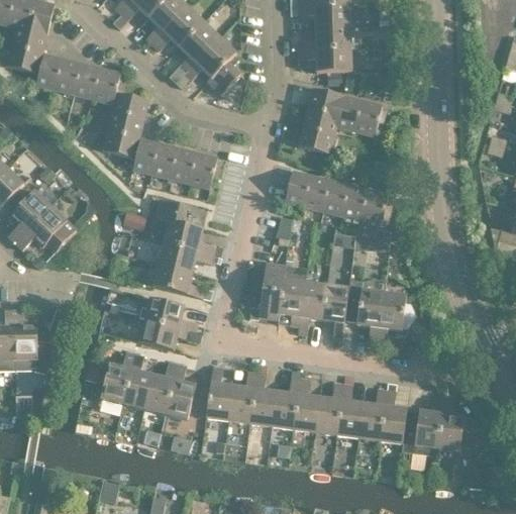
[(0,0),(0,23),(9,25),(15,0),(0,0)]
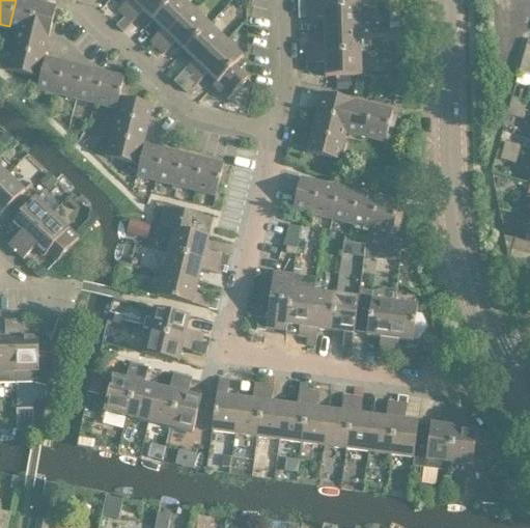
[(29,31),(37,0),(16,0),(9,26),(17,28),(29,31)]
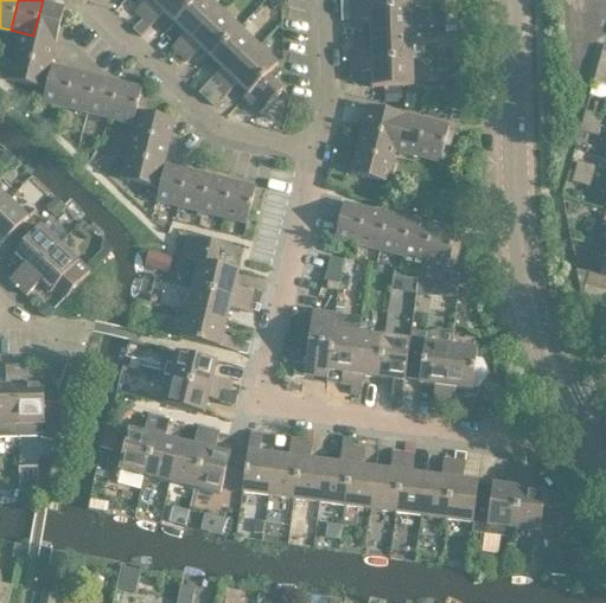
[(43,0),(33,36),(56,42),(65,5),(48,0),(43,0)]
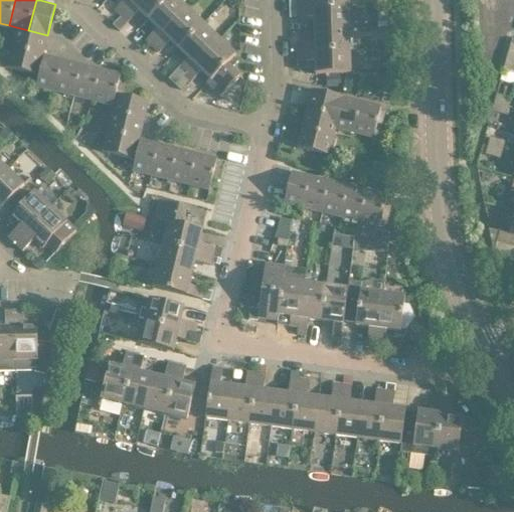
[(122,0),(115,8),(122,14),(134,0),(122,0)]
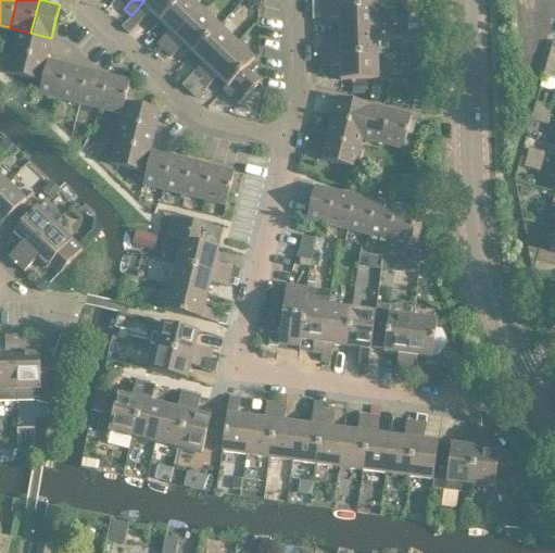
[(160,19),(177,0),(144,0),(131,15),(138,22),(150,10),(160,19)]
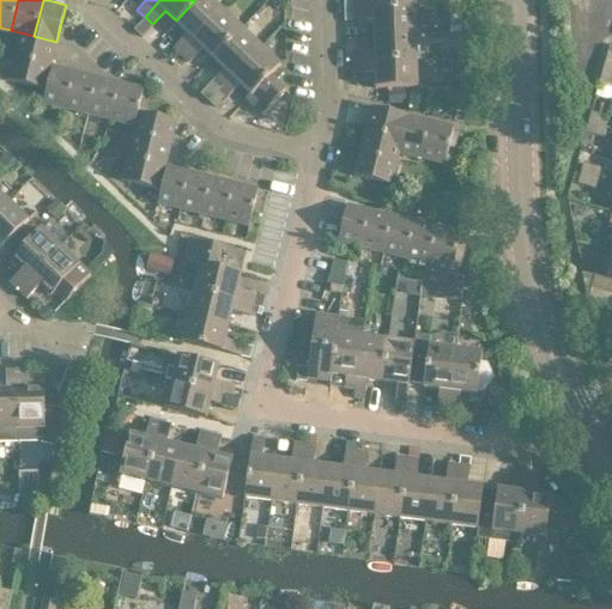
[(195,0),(176,20),(188,31),(174,46),(182,53),(224,8),(216,0),(195,0)]
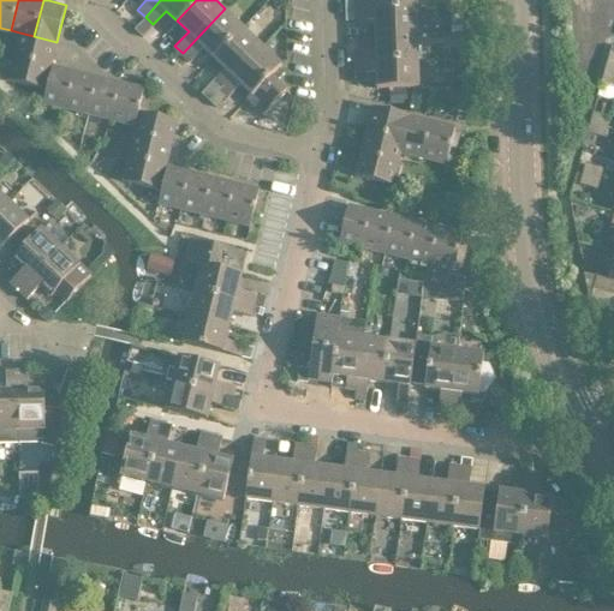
[(418,31),(417,6),(356,7),(356,19),(375,18),(375,34),(418,31)]
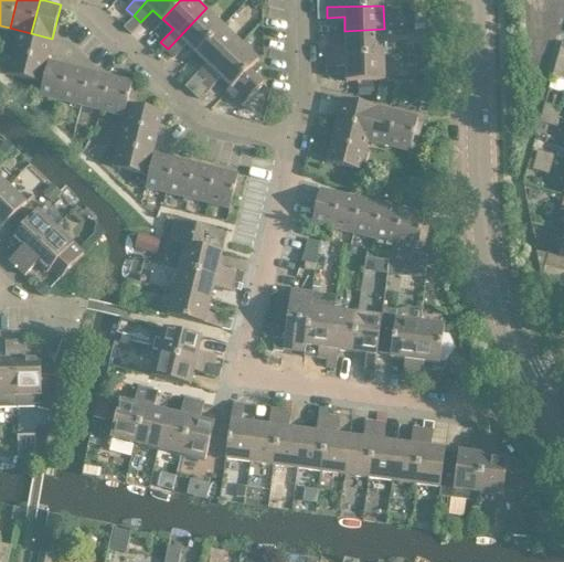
[(198,52),(224,24),(206,8),(168,49),(174,55),(188,43),(198,52)]
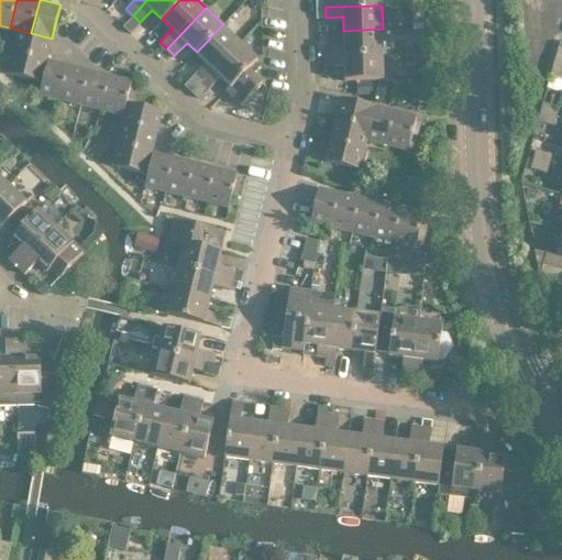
[(201,81),(240,41),(223,24),(197,52),(207,62),(195,75),(201,81)]
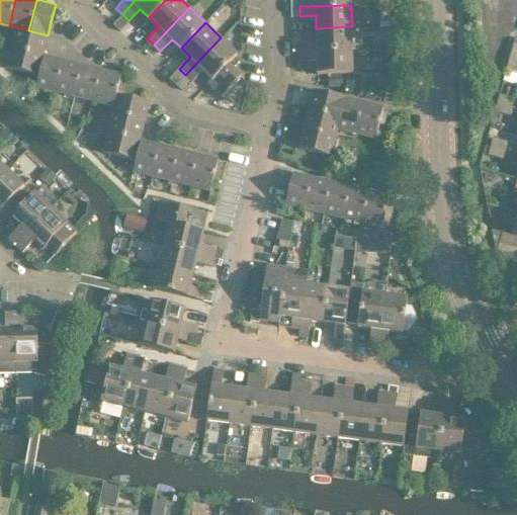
[(352,49),(352,26),(316,28),(317,40),(300,40),(300,51),(352,49)]
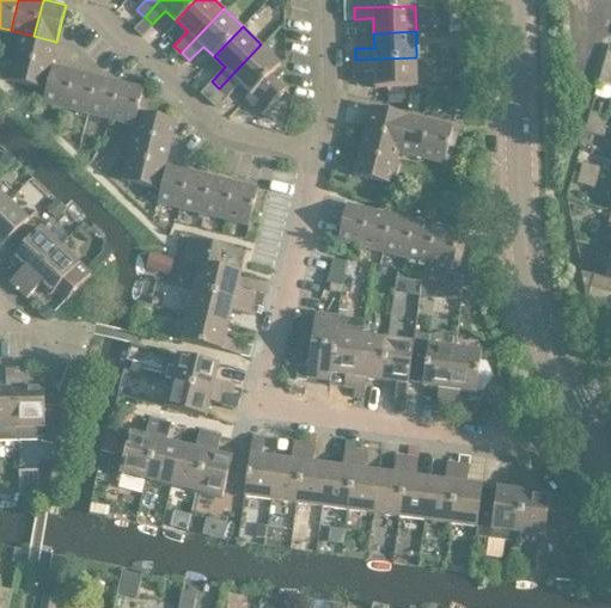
[(56,42),(34,36),(19,32),(14,55),(52,63),(56,42)]
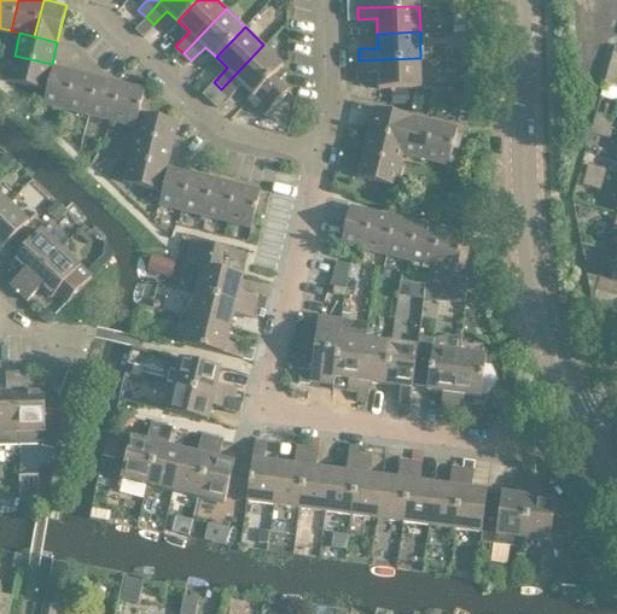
[(273,75),(281,66),(284,64),(263,45),(221,89),(230,97),(243,83),(252,93),(254,93),(272,74),(273,75)]
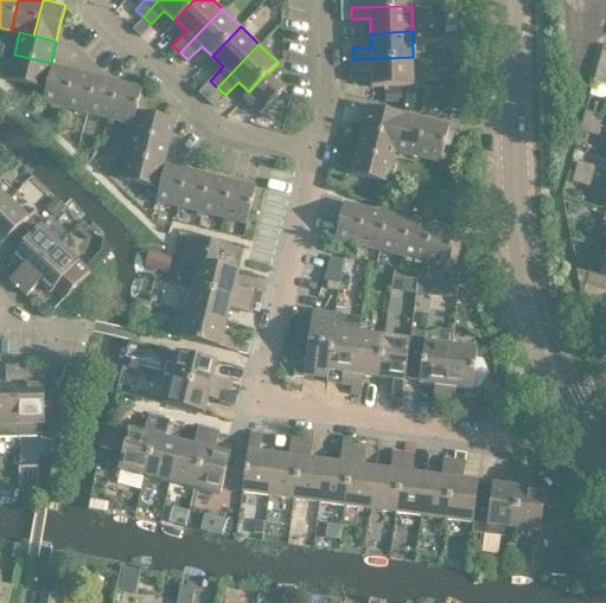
[(51,63),(14,55),(8,77),(45,87),(51,63)]
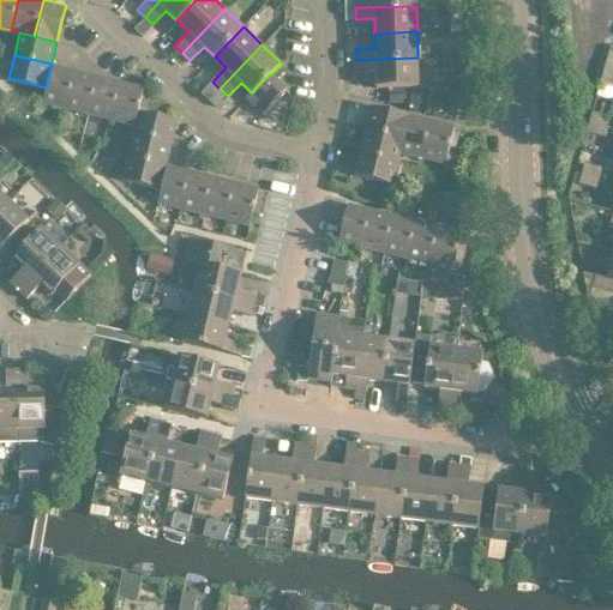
[(419,84),(418,58),(356,60),(356,71),(376,71),(377,86),(419,84)]
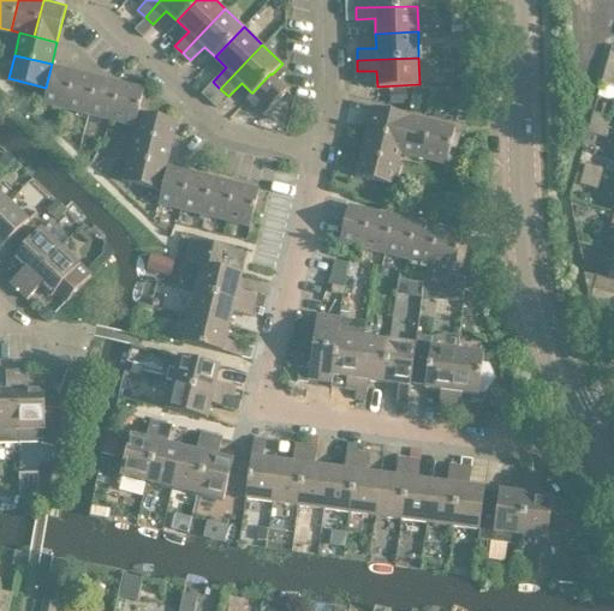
[(465,59),(454,59),(454,82),(465,82),(465,59)]
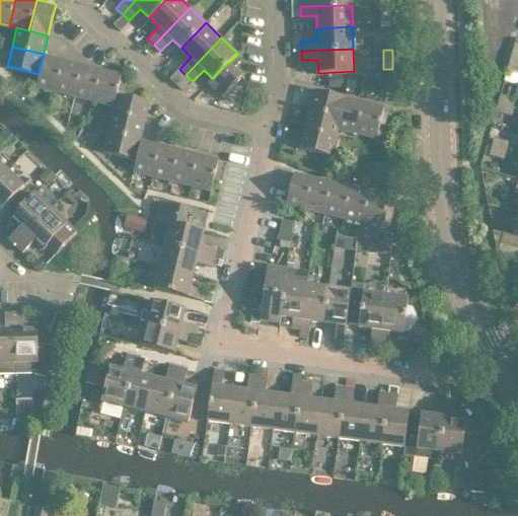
[(57,90),(64,59),(45,54),(37,85),(57,90)]
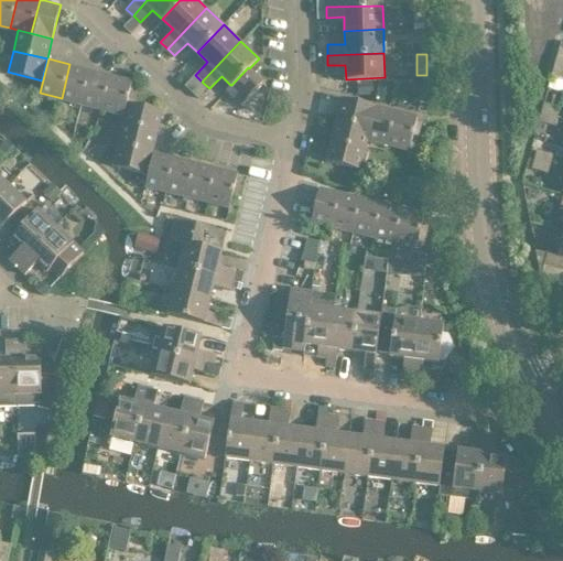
[(257,61),(249,68),(248,67),(231,85),(230,85),(226,89),(242,104),(263,82),(253,73),(261,65),(257,61)]
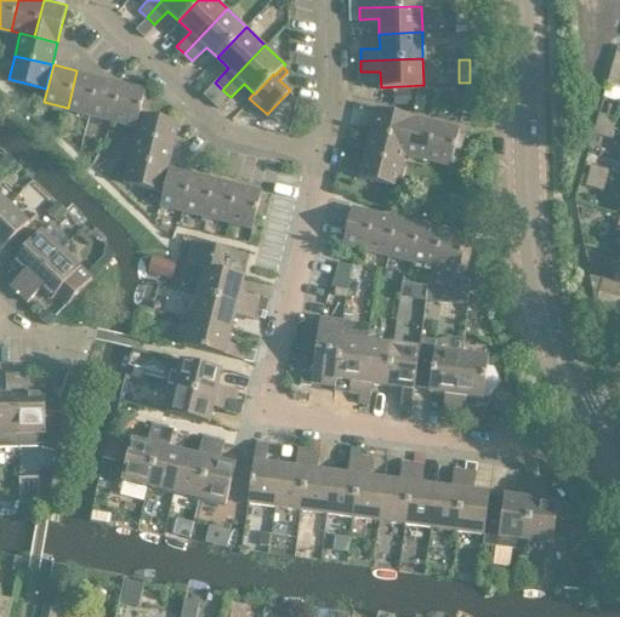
[(91,114),(100,76),(77,70),(68,108),(91,114)]
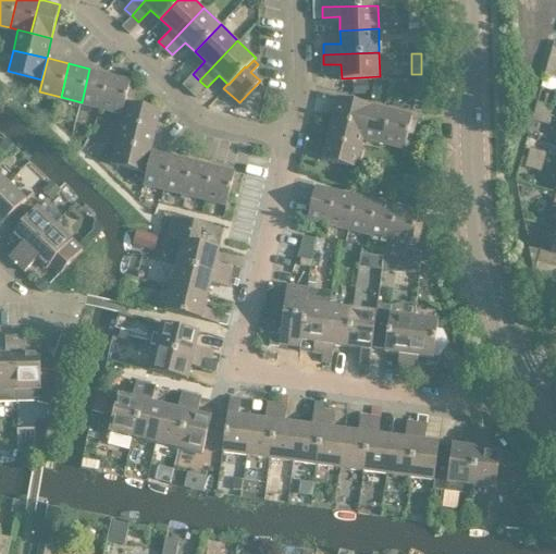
[(555,65),(547,63),(545,72),(555,75),(555,65)]
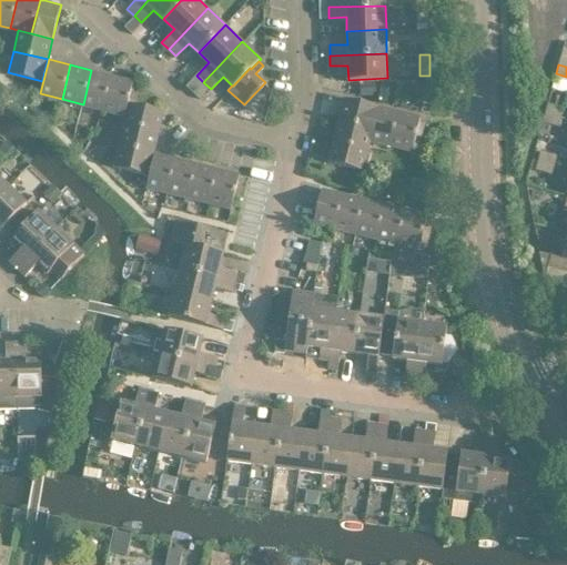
[(103,109),(112,74),(91,70),(83,104),(103,109)]
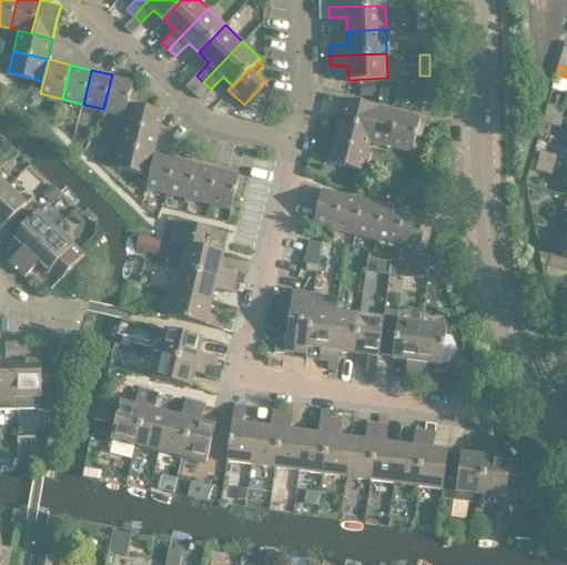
[(112,74),(103,109),(125,114),(134,80),(112,74)]
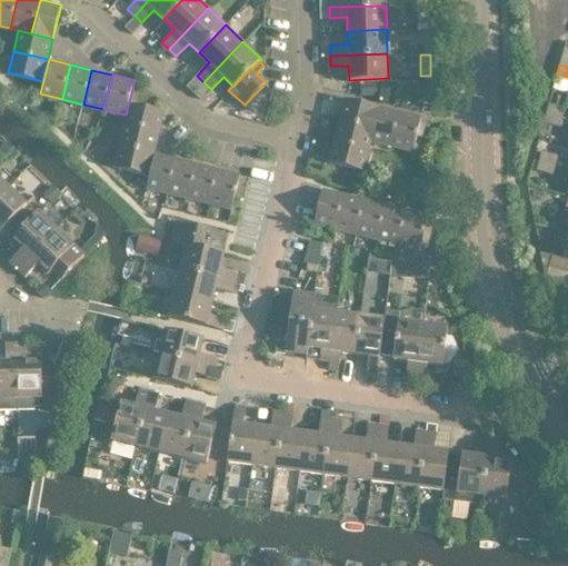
[(378,80),(365,80),(365,93),(378,93),(378,80)]
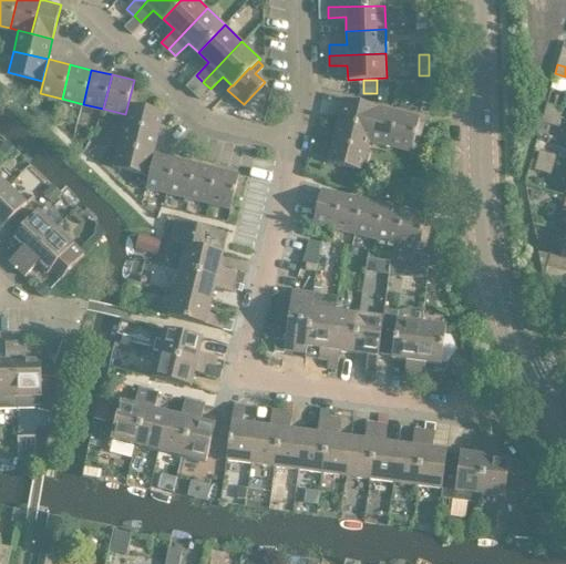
[(372,126),(378,104),(343,96),(339,118),(372,126)]
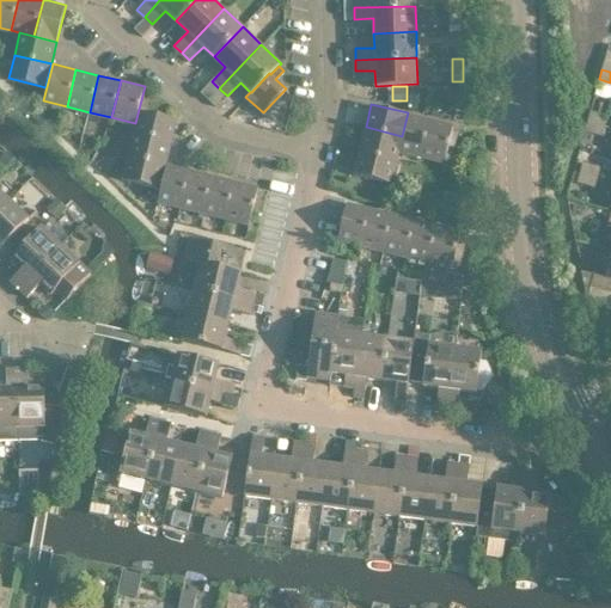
[(171,141),(177,118),(140,109),(134,133),(171,141)]
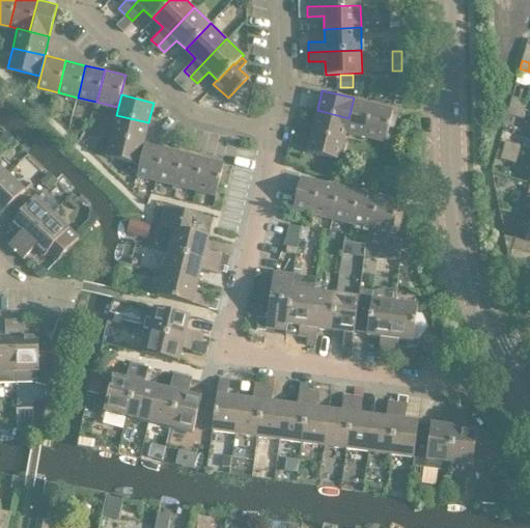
[(510,103),(525,107),(528,99),(512,94),(510,103)]
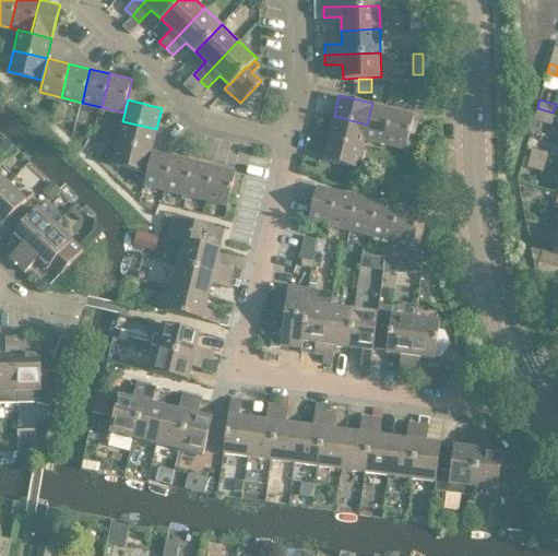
[(384,142),(393,108),(372,103),(367,125),(365,137),(384,142)]
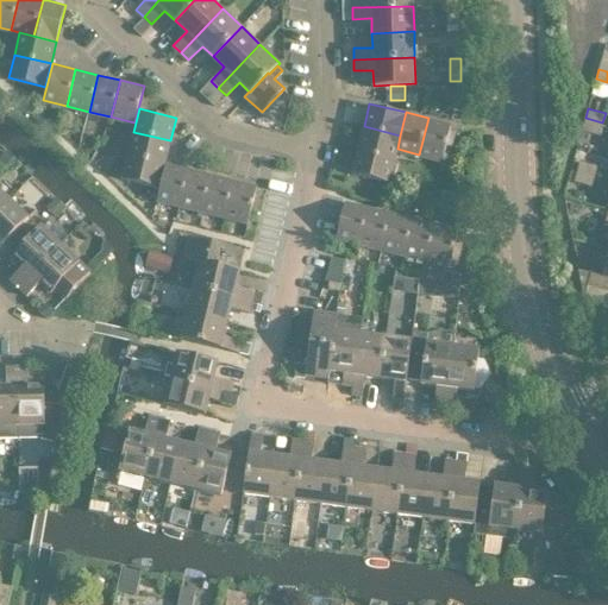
[(428,118),(419,155),(443,161),(451,124),(428,118)]
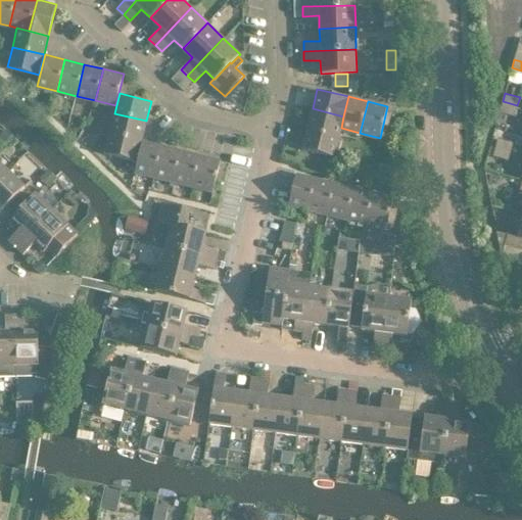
[(517,105),(503,101),(501,110),(515,114),(517,105)]
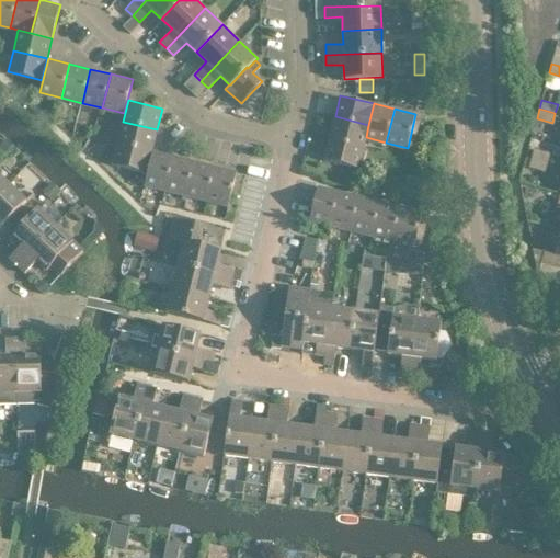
[(330,137),(364,146),(366,137),(368,125),(335,116),(330,137)]
